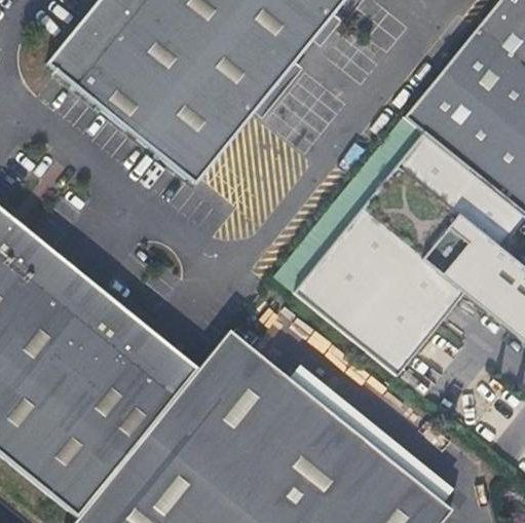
[(97,0),(46,62),(195,182),(344,0),(97,0)]
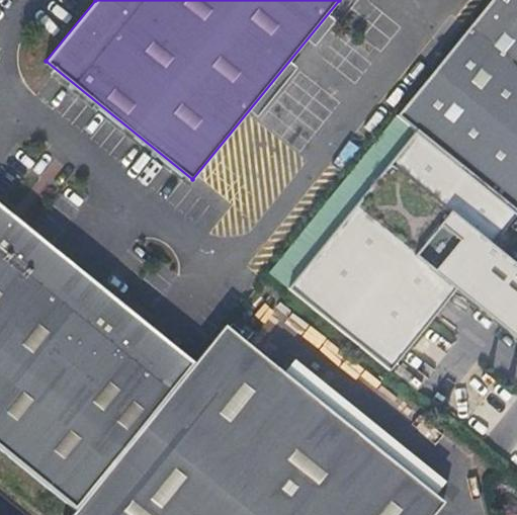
[(487,0),(396,111),(396,112),(416,129),(516,210),(516,0),(487,0)]
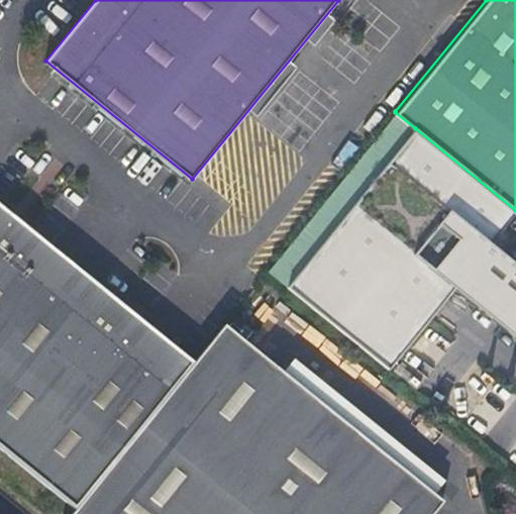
[(359,158),(373,169),(406,129),(392,118),(359,158)]
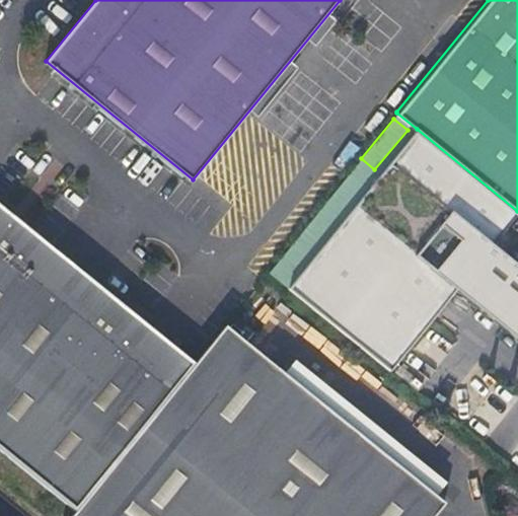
[(517,211),(417,129),(289,287),(390,369),(455,288),(465,276),(515,315),(509,323),(517,329),(517,279),(485,252),(493,243),(517,213),(517,211)]
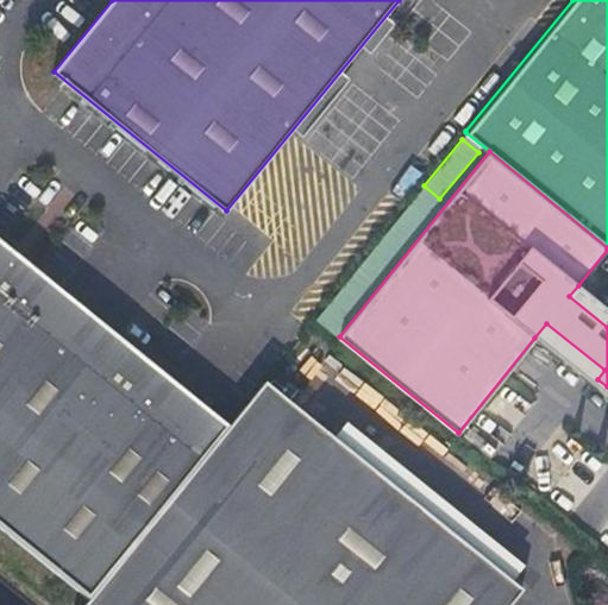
[(0,522),(89,594),(229,423),(0,238),(0,522)]
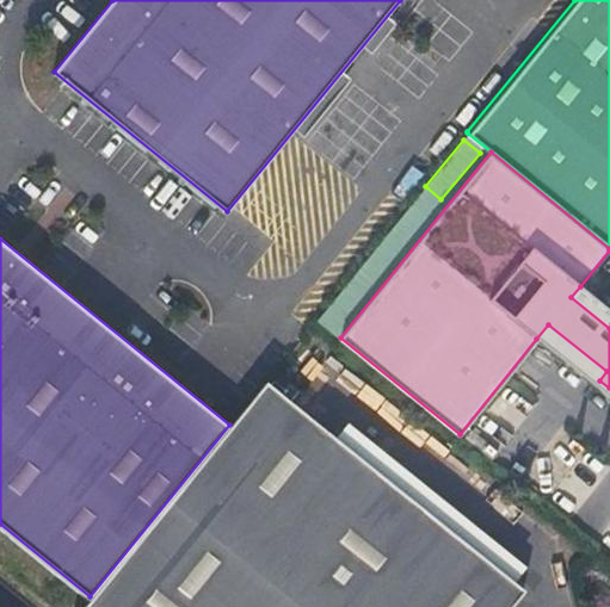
[(609,309),(580,286),(571,297),(609,328),(609,388),(599,381),(607,371),(548,324),(536,339),(609,398),(609,309)]
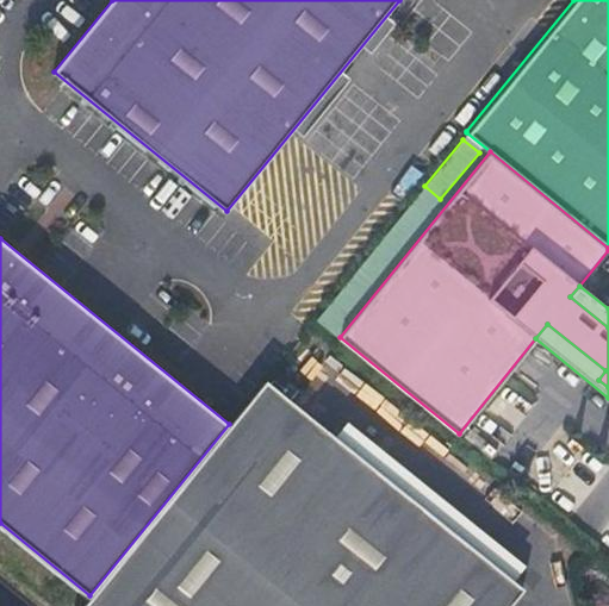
[(335,295),(319,313),(334,326),(350,308),(335,295)]
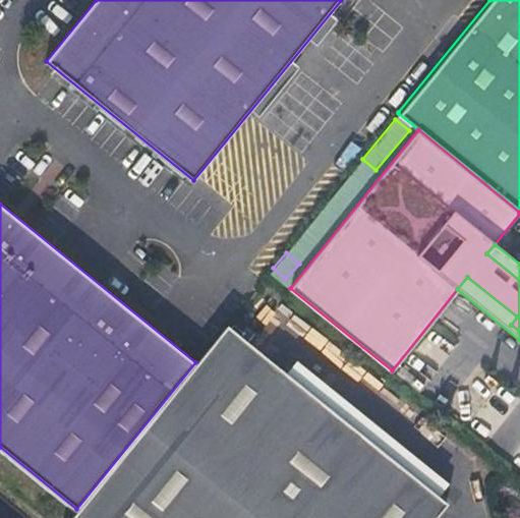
[(76,509),(69,517),(434,517),(447,502),(227,324),(195,362),(76,509)]
